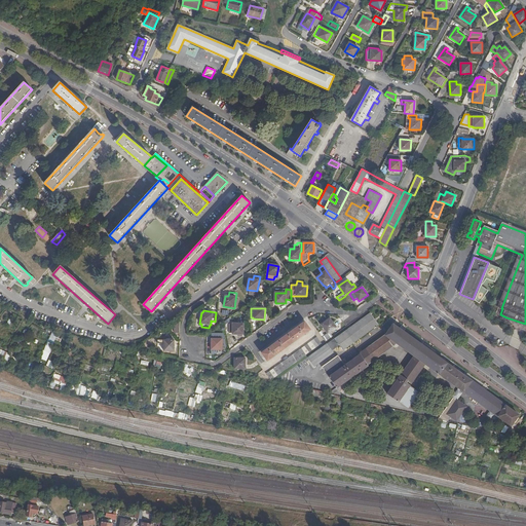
[(378,325),(370,313),(335,339),(334,339),(308,358),(314,367),(333,353),(332,350),(339,345),(343,350),(378,325)]
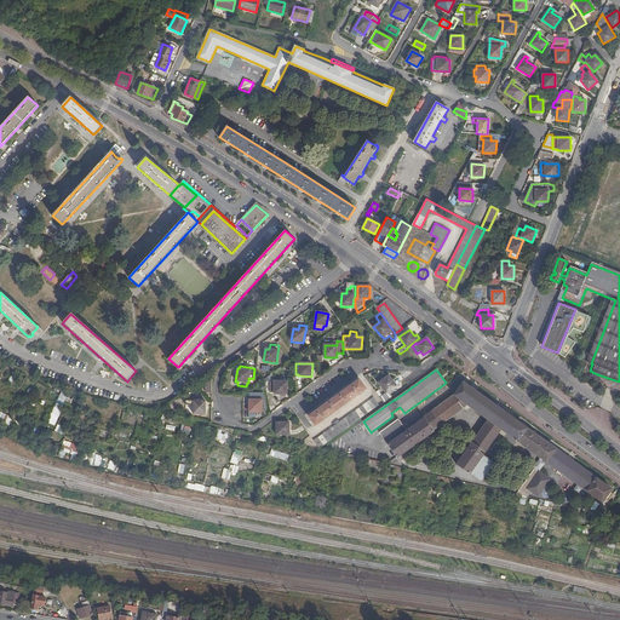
[(619,382),(597,374),(590,371),(589,372),(595,374),(593,377),(603,380),(619,386),(619,382)]
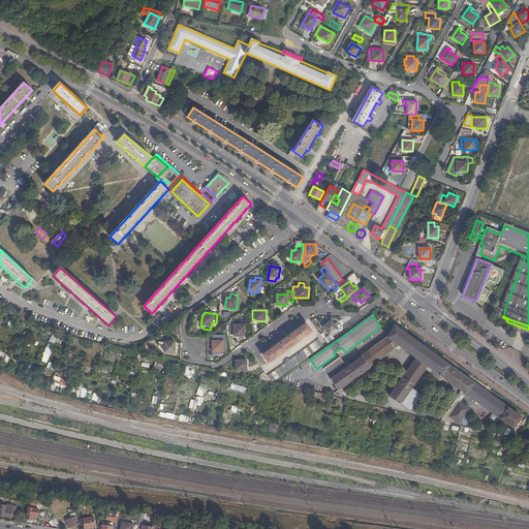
[(323,339),(328,344),(335,338),(331,334),(338,329),(331,320),(322,327),(329,335),(323,339)]
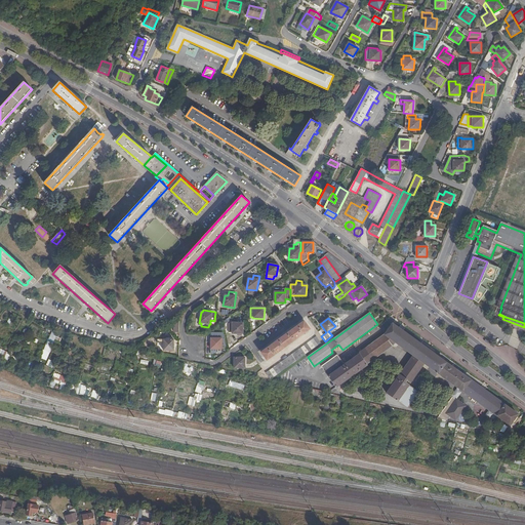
[(310,329),(304,321),(261,353),(267,360),(310,329)]
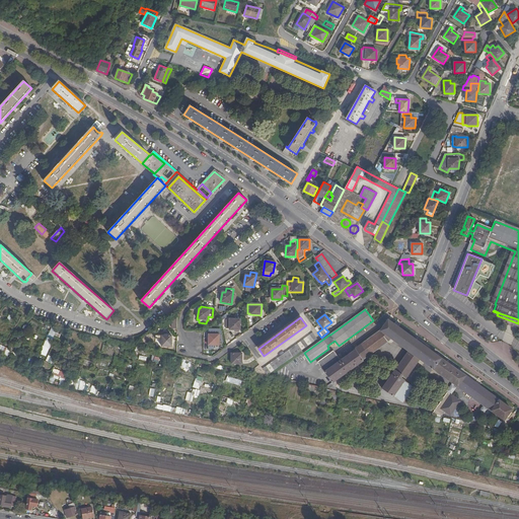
[(240,319),(230,319),(230,320),(227,320),(226,328),(229,329),(230,329),(230,330),(235,331),(238,332),(239,330),(240,330),(240,319)]
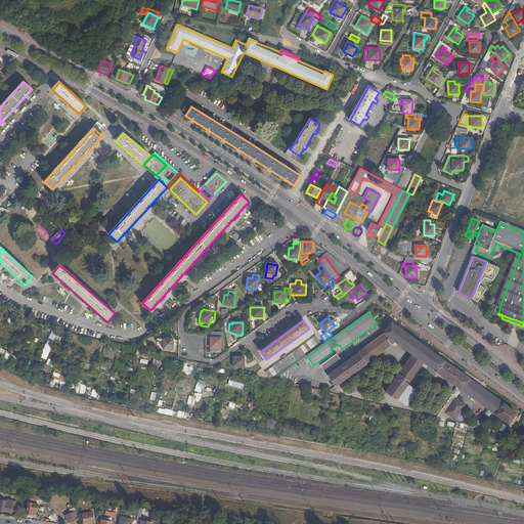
[(489,409),(503,420),(509,424),(517,413),(481,387),(448,363),(391,323),(389,326),(387,326),(385,329),(386,330),(384,335),(358,352),(359,353),(344,363),(337,354),(320,365),(336,387),(366,364),(366,363),(395,343),(412,355),(383,397),(386,400),(390,395),(406,407),(418,391),(404,382),(406,379),(410,382),(424,363),(489,409)]
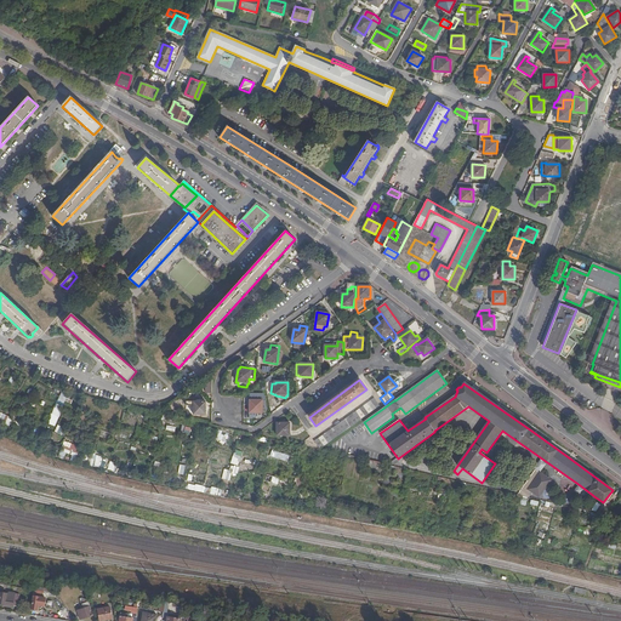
[(445,387),(436,393),(437,397),(448,389),(445,387)]
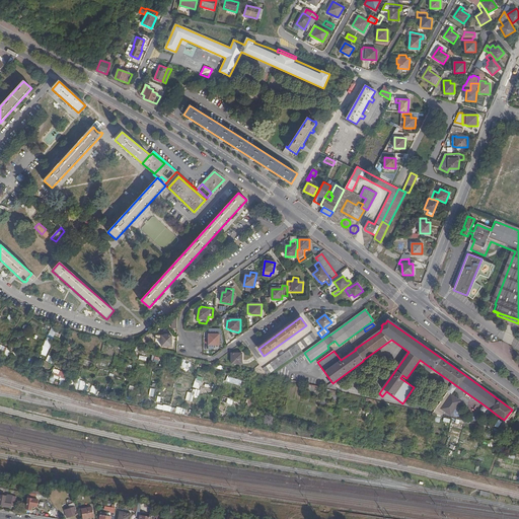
[(50,327),(47,337),(53,339),(54,335),(55,329),(50,327)]
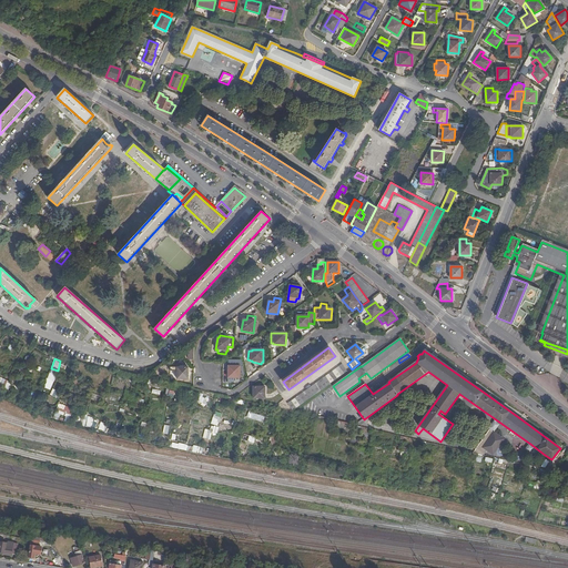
[(347,372),(342,364),(315,384),(287,403),(293,411),(347,372)]
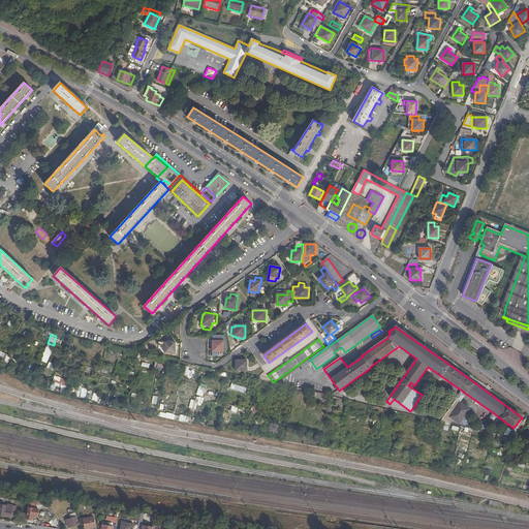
[(223,341),(213,341),(213,351),(223,352),(223,341)]
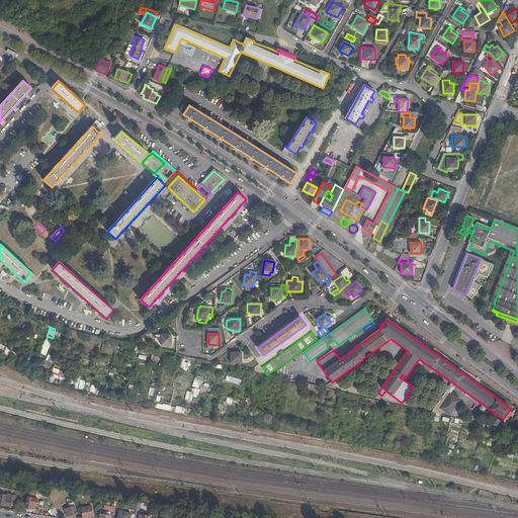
[(159,335),(155,335),(155,338),(159,338),(161,338),(161,346),(171,346),(171,335),(159,335)]
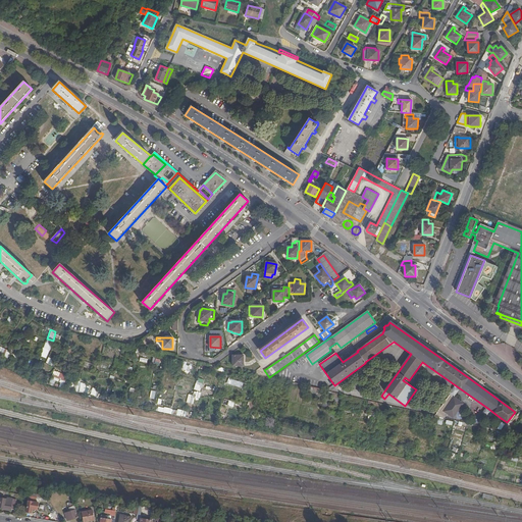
[(0,355),(7,358),(10,351),(0,347),(0,355)]
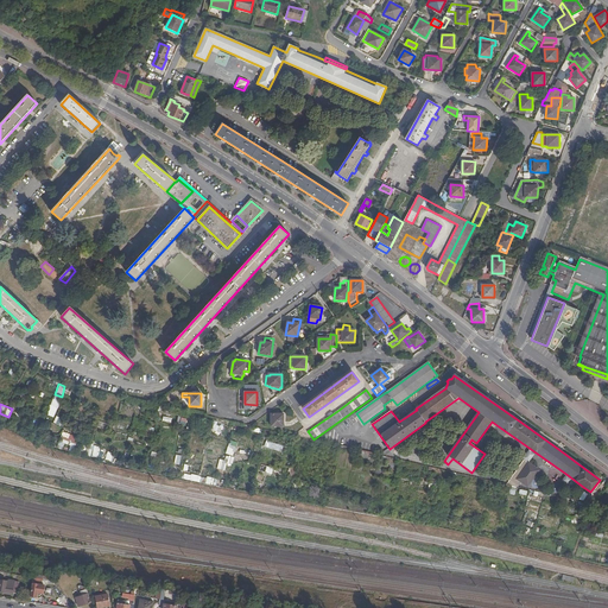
[(45,415),(52,417),(57,407),(49,404),(45,415)]
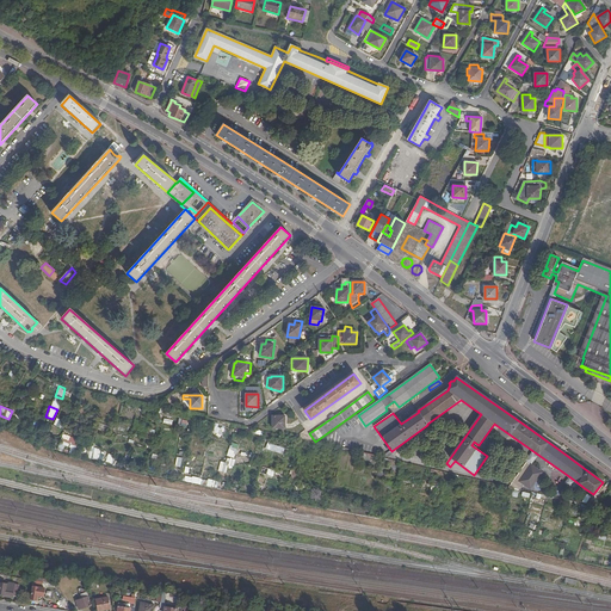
[(285,415),(273,415),(272,429),(275,429),(273,432),(284,433),(284,429),(285,429),(285,415)]
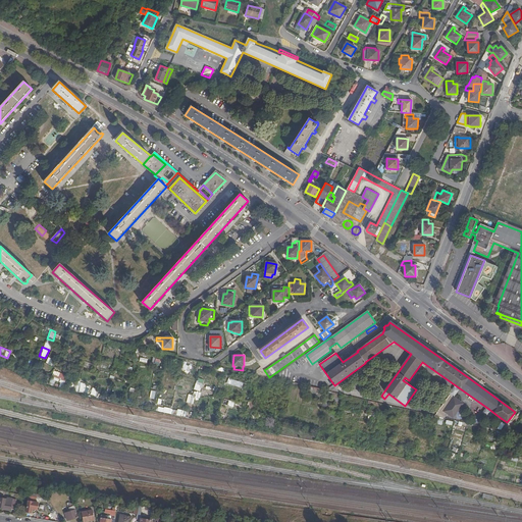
[(186,365),(187,362),(183,361),(180,370),(188,372),(190,366),(186,365)]
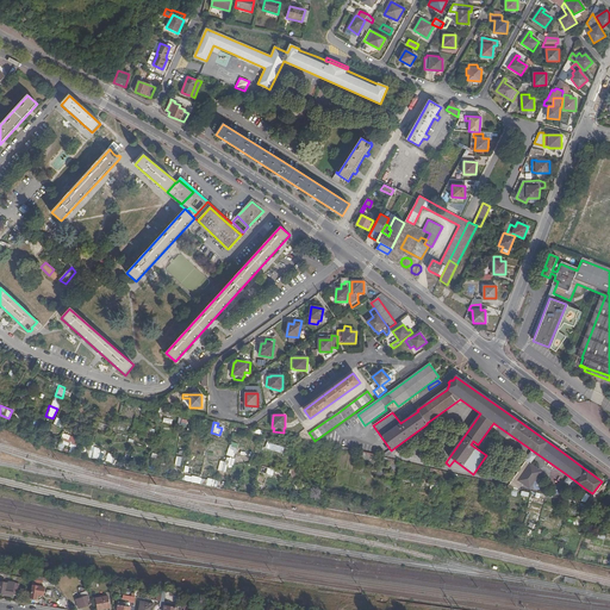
[(69,448),(68,452),(73,453),(79,439),(63,433),(56,448),(62,450),(64,446),(69,448)]
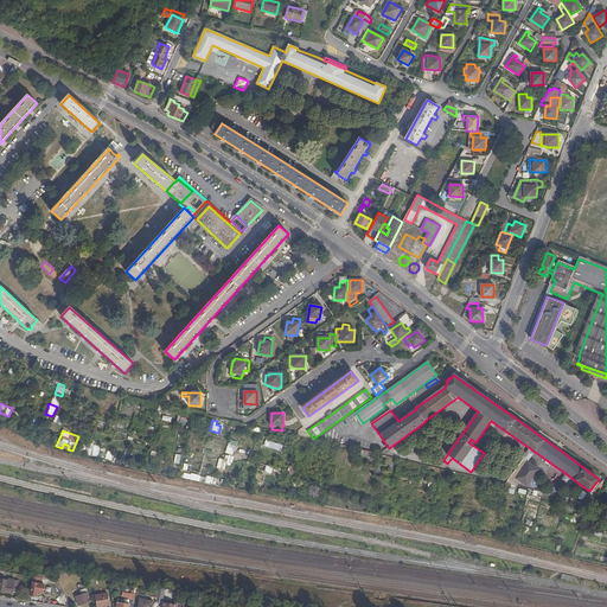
[(340,446),(376,454),(378,446),(343,438),(340,446)]
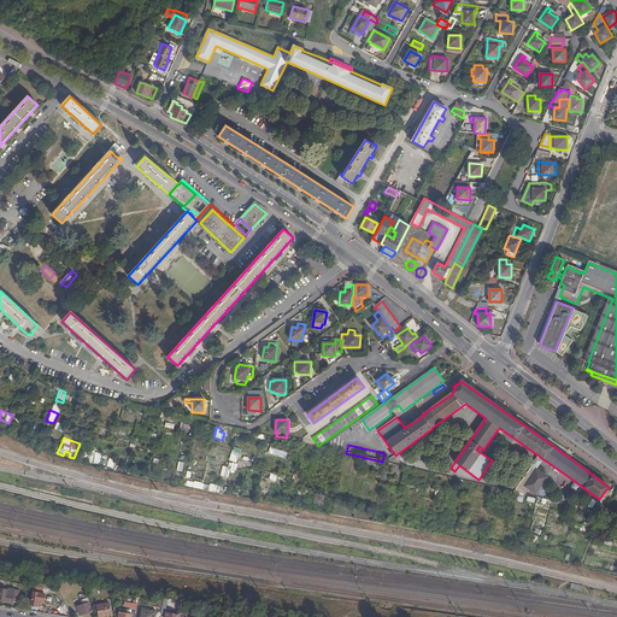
[(236,463),(240,448),(233,446),(229,460),(236,463)]
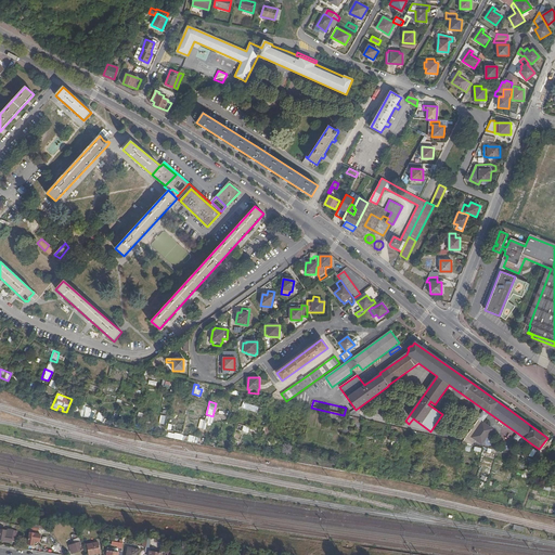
[(257,412),(258,405),(245,403),(243,410),(257,412)]
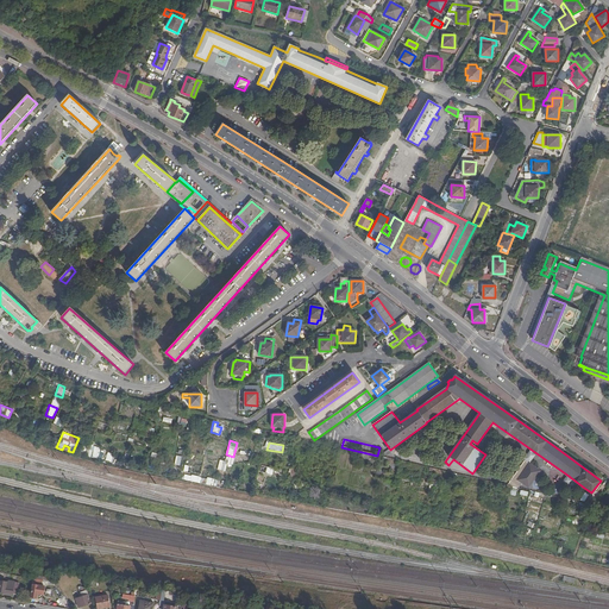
[(89,445),(87,457),(98,458),(99,446),(89,445)]
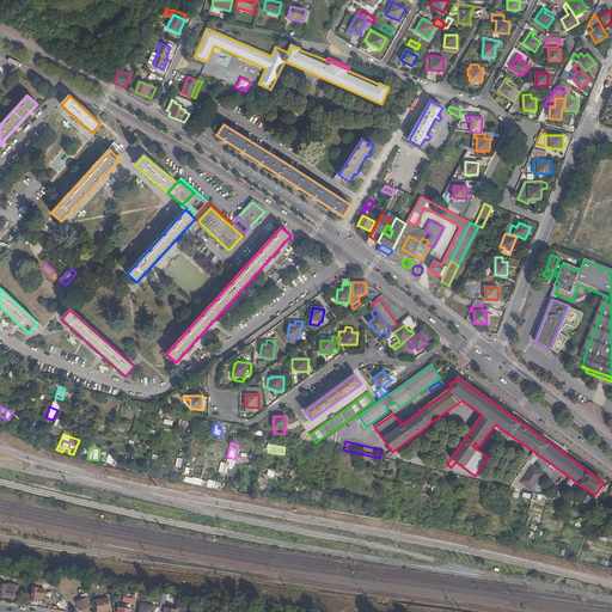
[(232,470),(234,460),(226,458),(225,463),(220,461),(218,471),(226,473),(227,469),(232,470)]
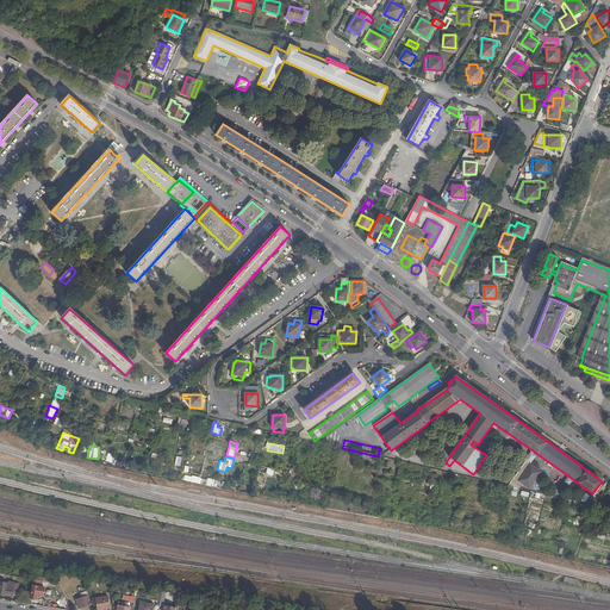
[(509,486),(520,489),(523,484),(529,487),(541,472),(526,461),(509,486)]
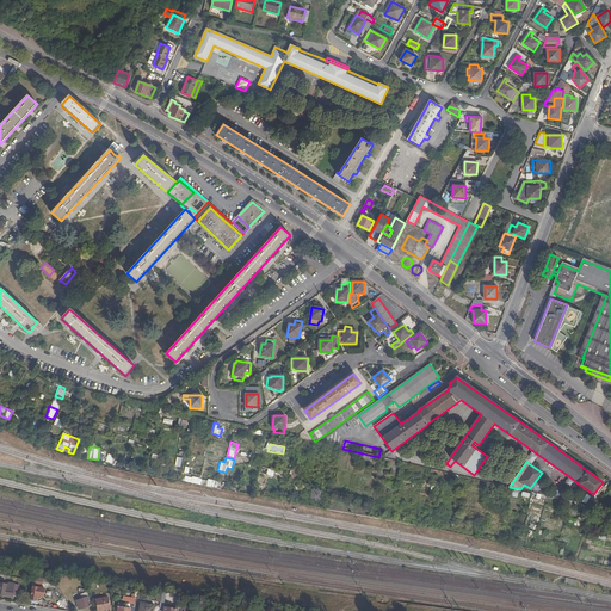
[(185,475),(183,481),(205,486),(208,480),(185,475)]
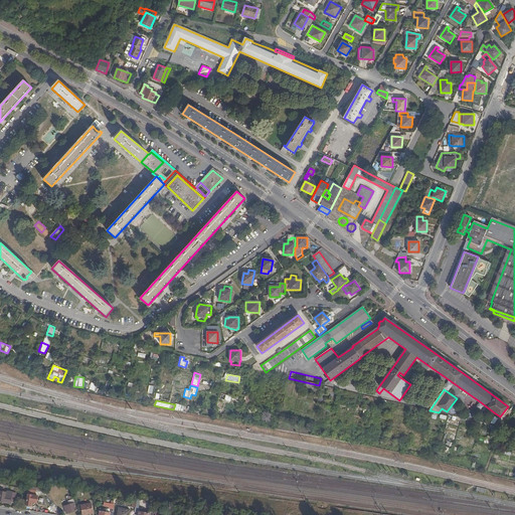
[(492,415),(494,412),(481,402),(478,406),(492,415)]
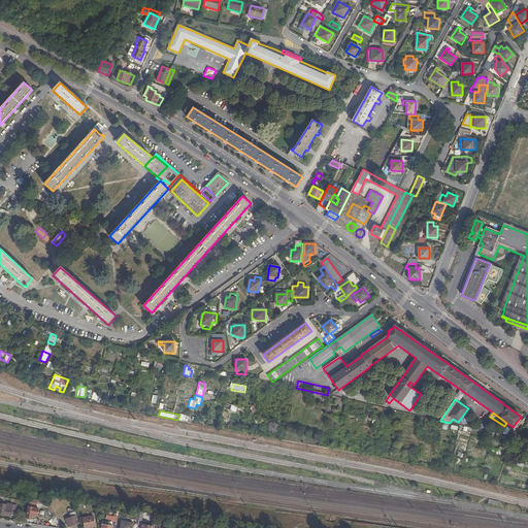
[(11,506),(0,504),(0,503),(0,513),(14,516),(15,510),(11,509),(11,506)]
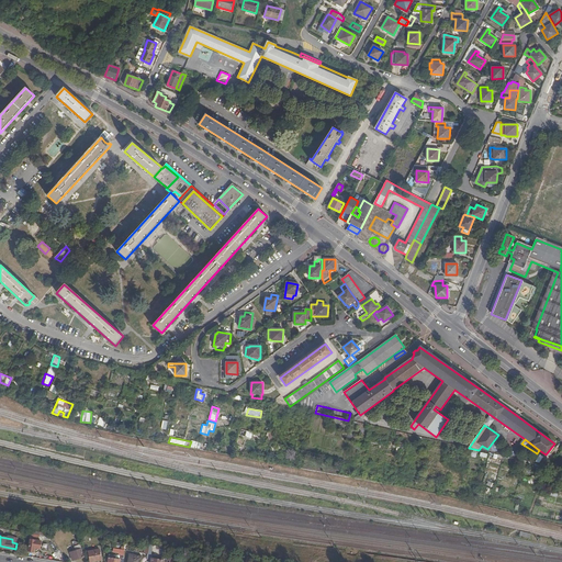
[(41,541),(30,540),(29,551),(33,552),(34,548),(40,549),(41,541)]
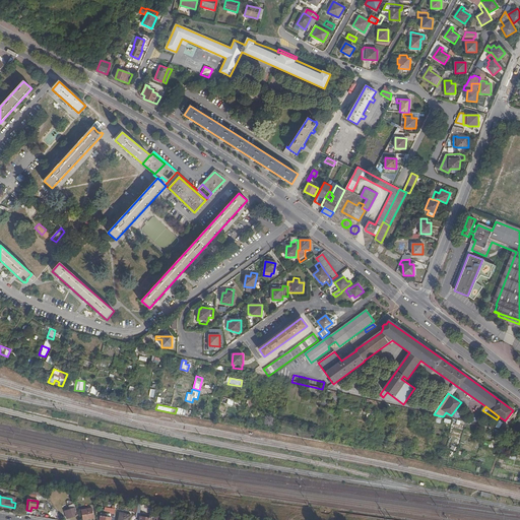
[(73,502),(66,501),(66,503),(67,507),(69,506),(70,510),(65,511),(67,518),(77,515),(73,506),(74,505),(73,502)]
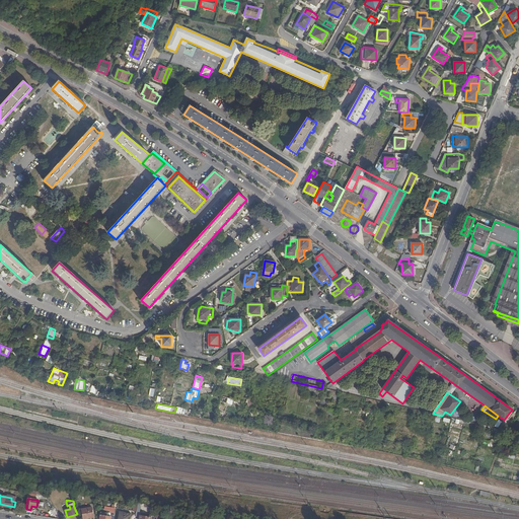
[(91,507),(81,509),(83,518),(85,518),(93,518),(91,507)]
